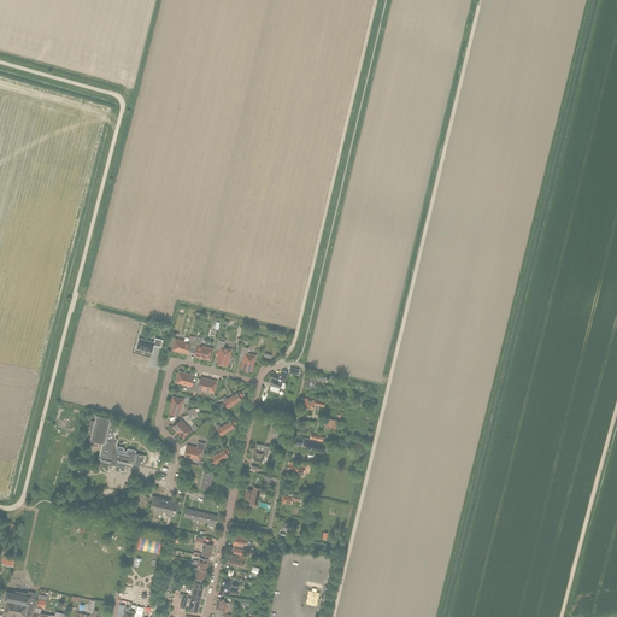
[(189,347),(193,347),(195,340),(193,339),(194,336),(189,335),(188,342),(175,339),(172,350),(187,353),(189,347)]
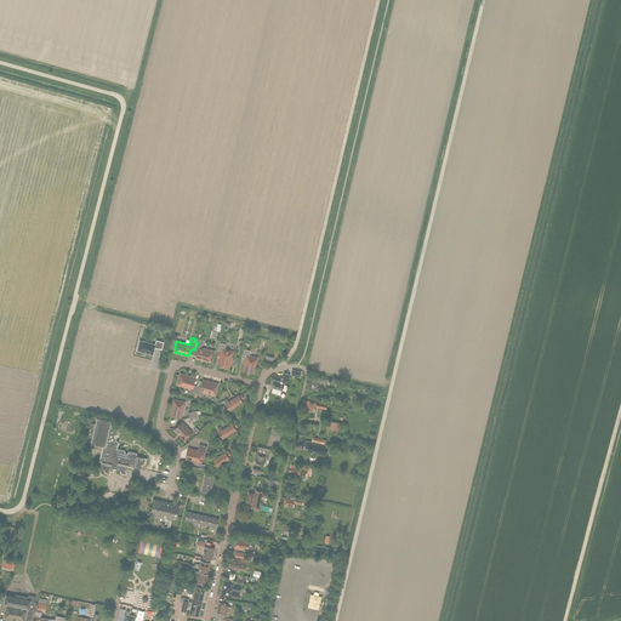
[(140,340),(137,351),(153,354),(154,347),(159,348),(160,341),(157,340),(155,345),(140,340)]
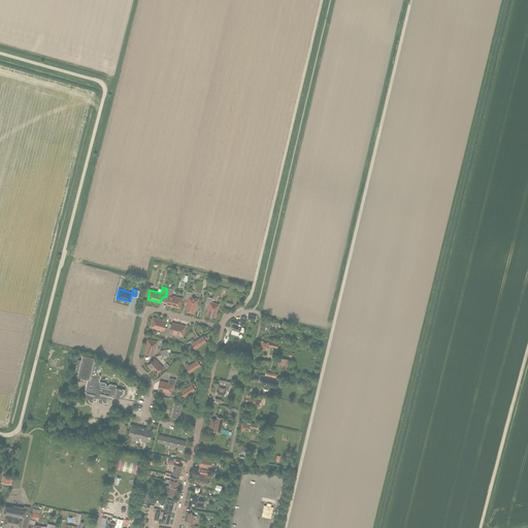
[(167,291),(165,297),(168,298),(167,304),(179,307),(182,299),(171,296),(172,292),(167,291)]
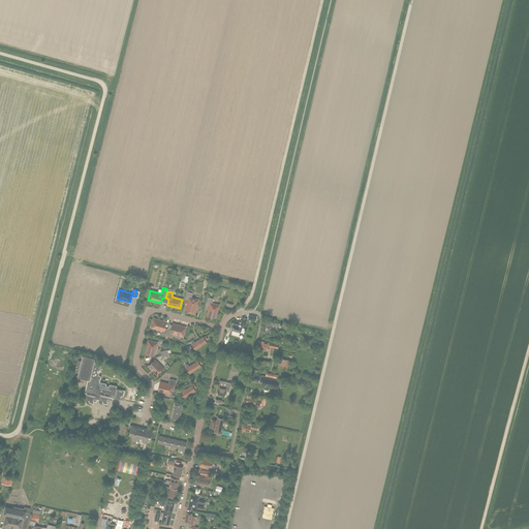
[(186,310),(194,312),(198,300),(191,298),(192,293),(187,291),(185,299),(189,300),(186,310)]
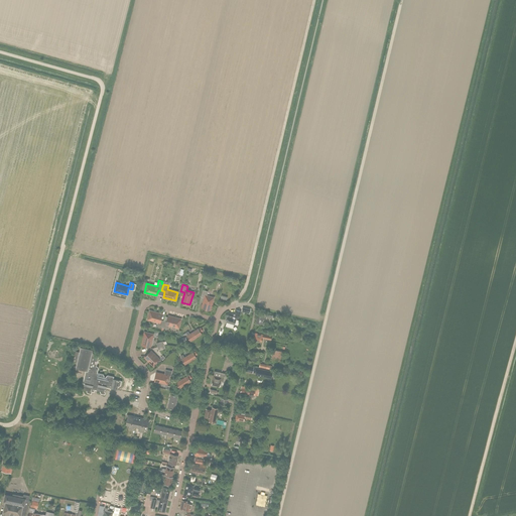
[(202,307),(210,309),(211,309),(214,297),(207,295),(208,291),(203,290),(201,296),(205,297),(202,307)]
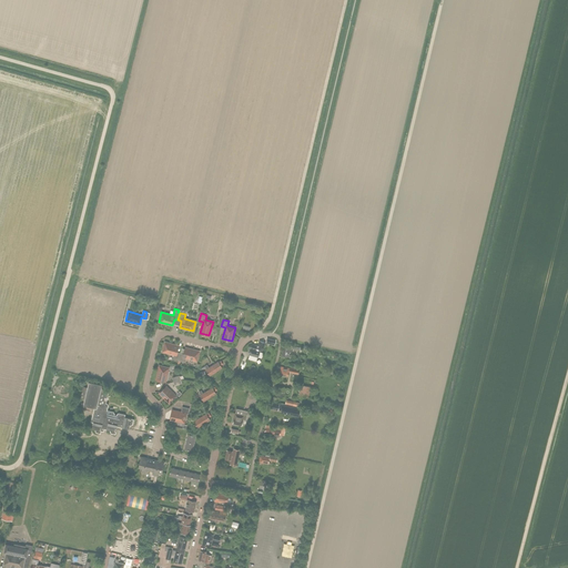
[(263,347),(264,343),(260,341),(259,346),(252,344),(251,347),(249,346),(249,350),(250,350),(249,354),(257,357),(260,350),(262,351),(263,347)]
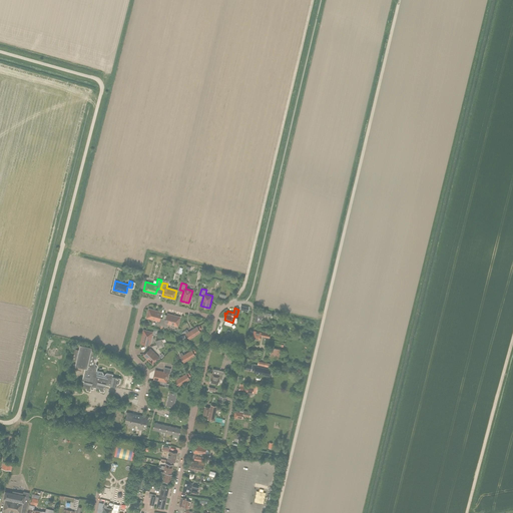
[(156,324),(161,326),(162,319),(159,318),(161,313),(148,309),(146,318),(157,321),(156,324)]
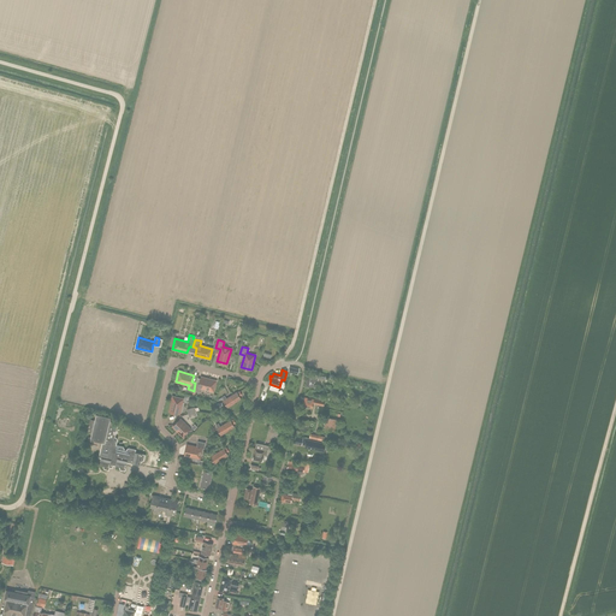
[(308,373),(306,385),(314,388),(315,378),(325,379),(325,377),(317,374),(308,373)]
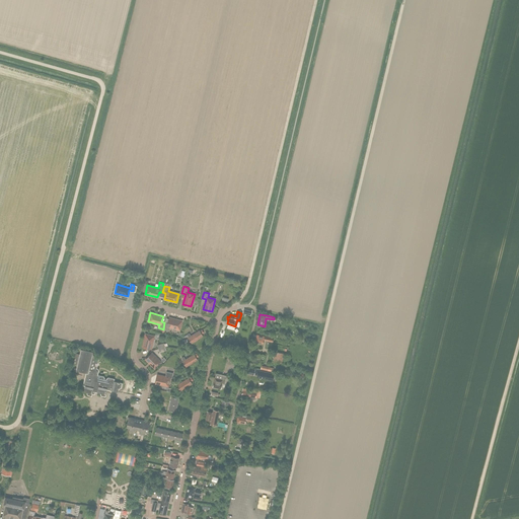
[(168,323),(164,322),(163,329),(162,332),(164,334),(164,331),(164,330),(164,329),(168,330),(169,326),(179,329),(181,321),(169,317),(168,323)]
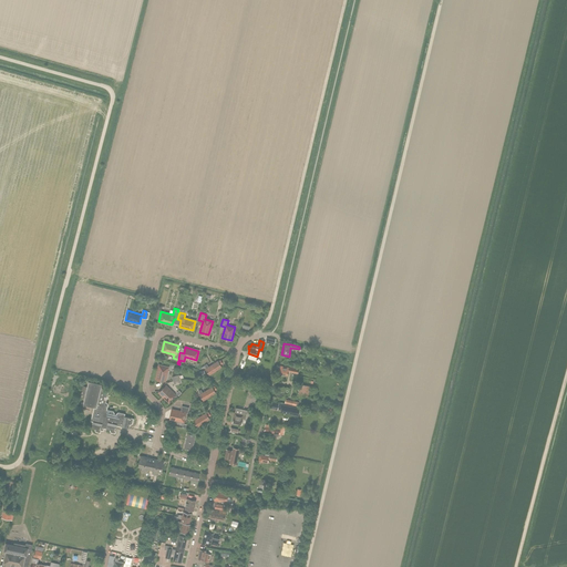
[(212,364),(216,371),(222,367),(220,364),(223,363),(220,360),(218,361),(212,364)]
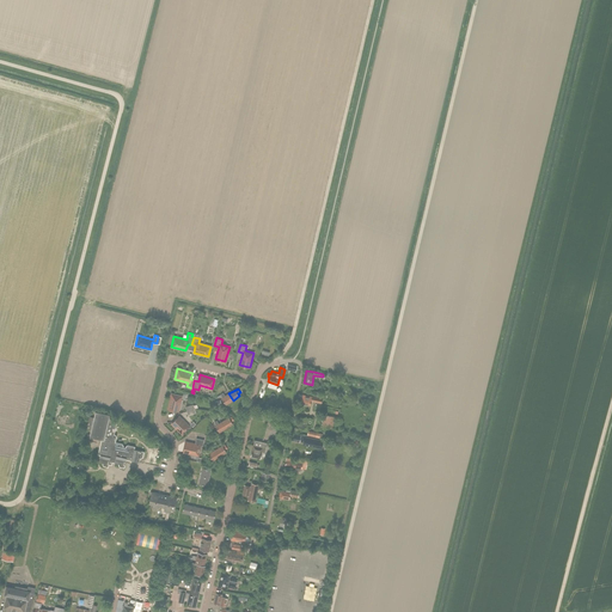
[(178,411),(178,409),(182,396),(171,393),(167,409),(178,411)]
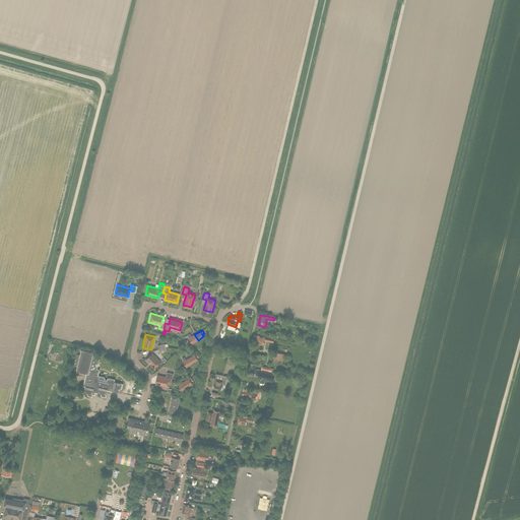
[(192,344),(198,340),(194,334),(191,336),(189,334),(187,335),(189,337),(188,338),(192,344)]
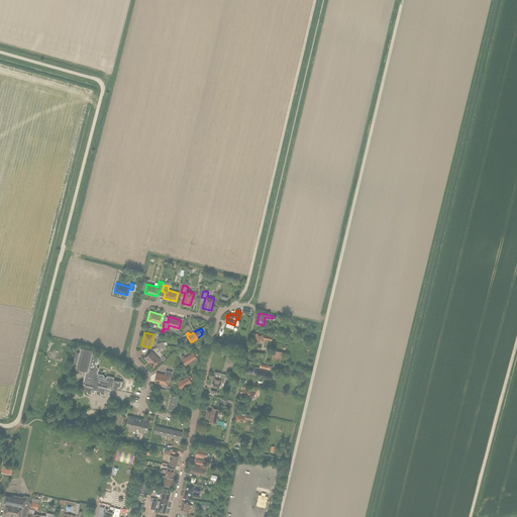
[(272,340),(273,336),(264,334),(264,335),(255,333),(253,341),(263,342),(263,338),(272,340)]
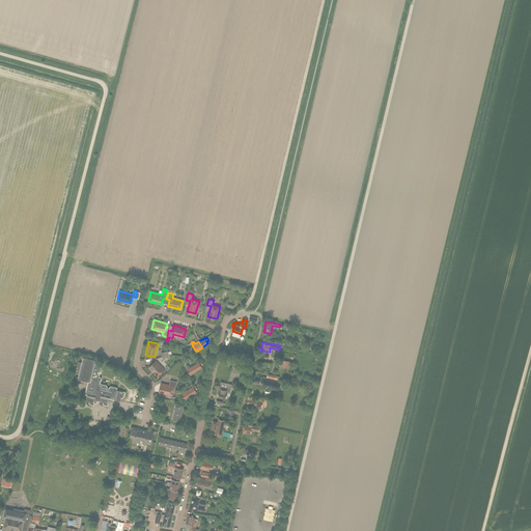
[(93,384),(94,384),(98,384),(99,380),(101,380),(101,379),(100,376),(99,376),(102,367),(101,365),(99,365),(100,364),(94,363),(95,359),(83,357),(81,362),(77,361),(75,371),(79,372),(78,379),(88,381),(90,382),(90,381),(92,381),(92,382),(93,384)]
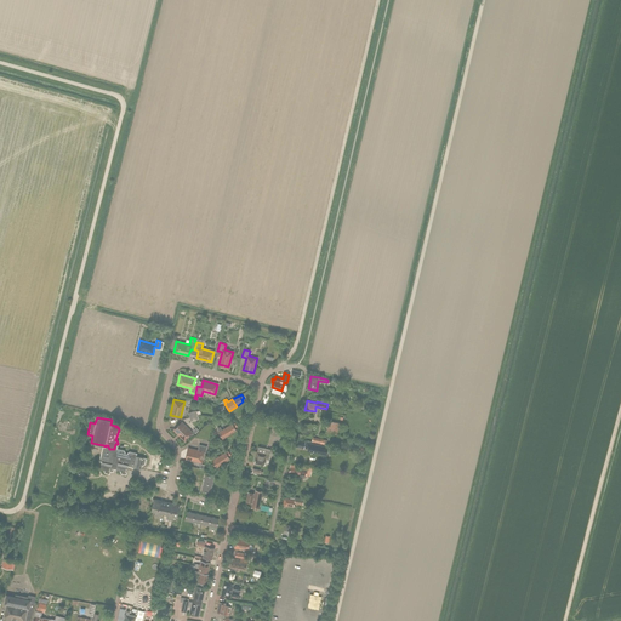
[(328,433),(337,436),(340,422),(330,421),(328,433)]
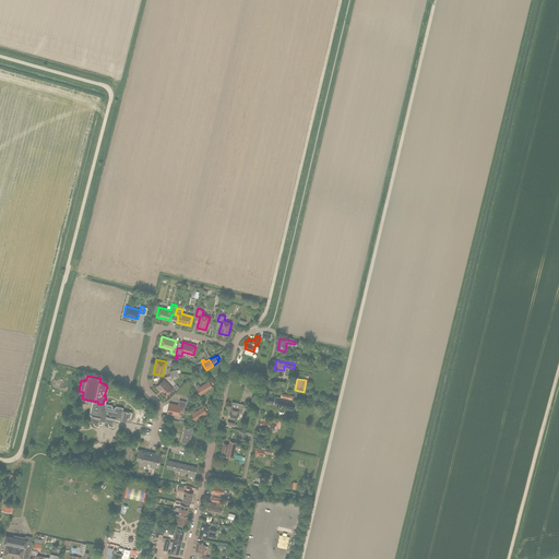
[(163,380),(156,387),(166,397),(174,390),(163,380)]
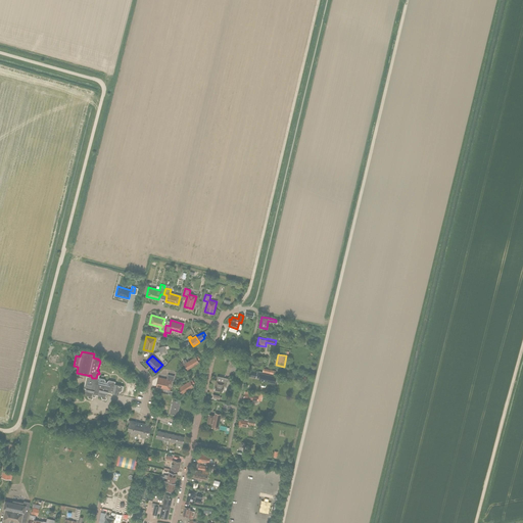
[(196,357),(190,361),(193,366),(199,363),(198,361),(200,359),(198,357),(196,358),(196,357)]
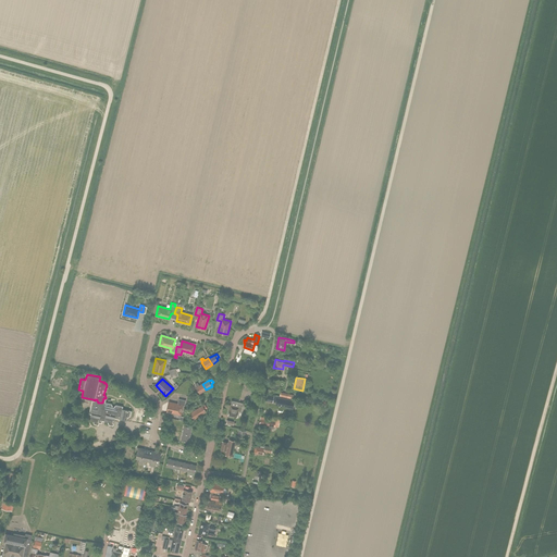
[(199,394),(206,390),(202,384),(199,385),(197,383),(195,384),(197,387),(196,387),(199,394)]
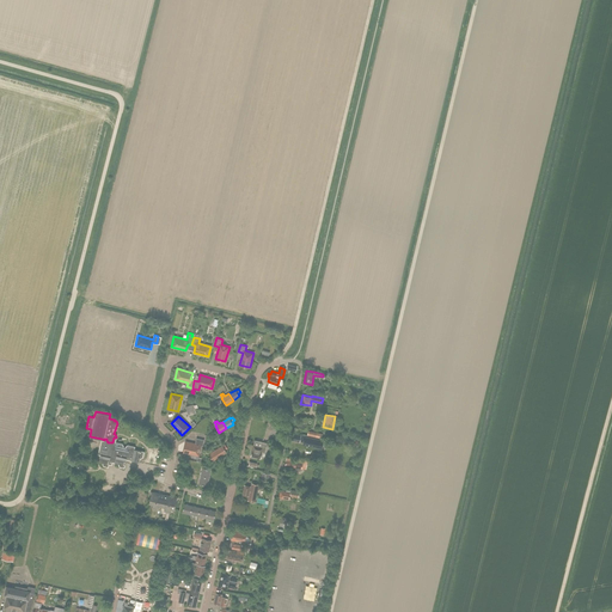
[(292,433),(289,440),(300,442),(300,441),(304,442),(303,445),(320,448),(323,440),(301,435),(292,433)]
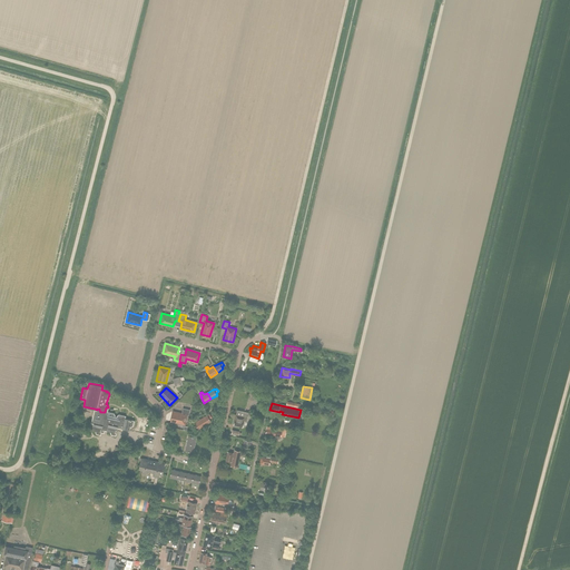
[(101,412),(100,412),(99,410),(99,409),(97,409),(97,410),(95,409),(91,423),(94,424),(91,430),(96,431),(96,432),(97,434),(100,435),(101,432),(104,433),(105,430),(110,432),(110,433),(111,434),(116,435),(117,428),(129,431),(130,426),(131,426),(133,425),(134,421),(125,419),(126,415),(119,414),(117,415),(117,416),(115,416),(115,414),(114,413),(107,412),(108,408),(106,408),(105,412),(101,412)]
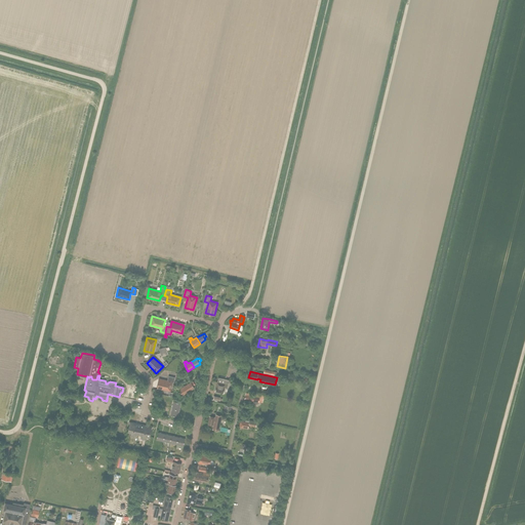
[(159,379),(157,388),(170,391),(171,387),(172,382),(173,382),(175,377),(168,376),(167,380),(159,379)]
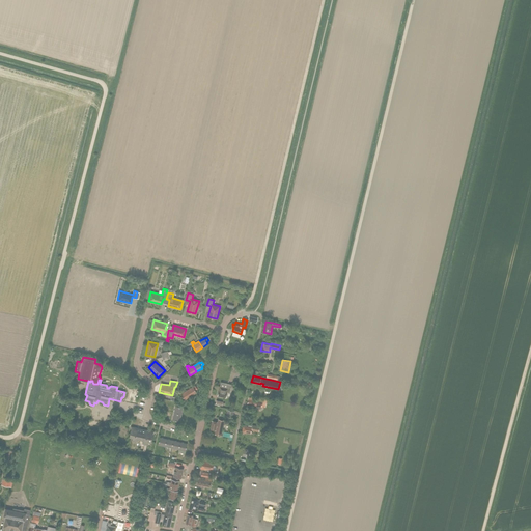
[(193,387),(187,390),(191,396),(196,392),(195,390),(197,389),(195,386),(193,387)]
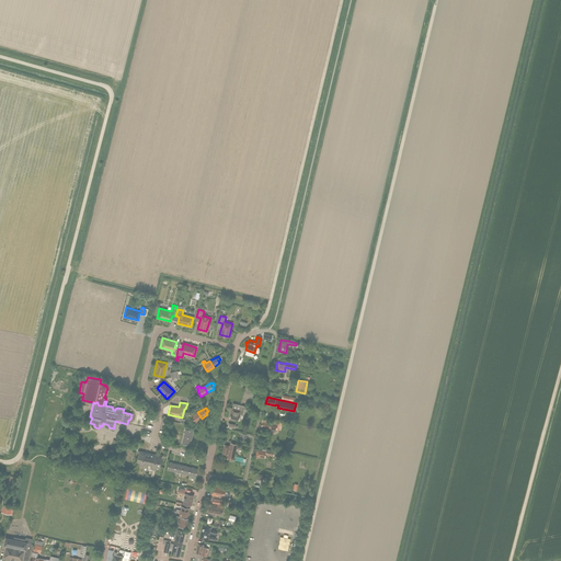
[(242,415),(243,410),(241,409),(241,410),(232,408),(230,418),(239,420),(240,414),(242,415)]
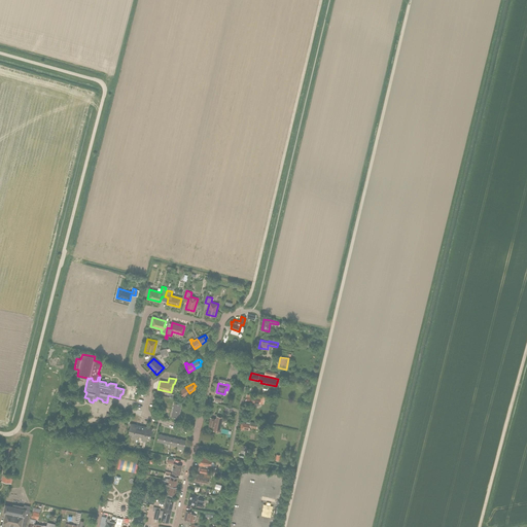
[(189,393),(185,387),(182,389),(181,387),(179,388),(180,390),(179,391),(183,396),(189,393)]
